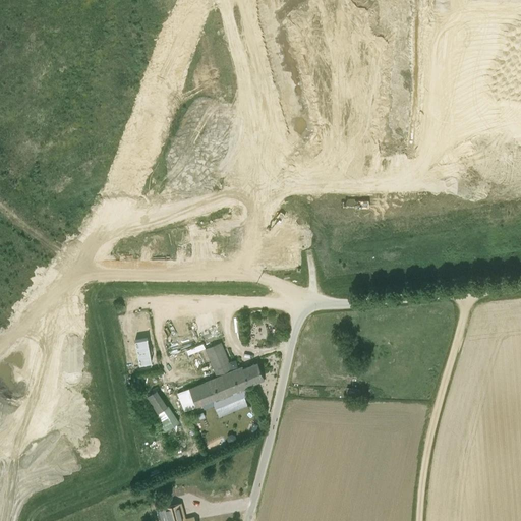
[(218,242),(205,243),(206,254),(219,254),(218,242)]
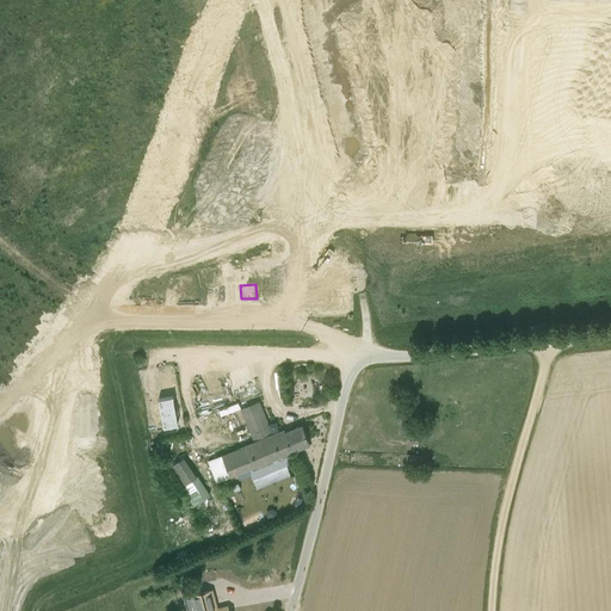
[(162,429),(177,425),(172,395),(158,397),(162,429)]
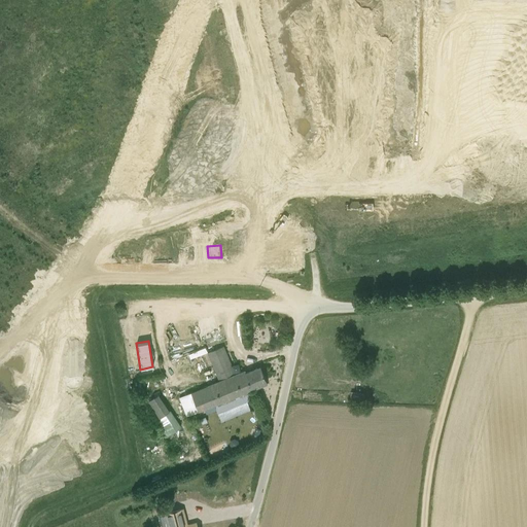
[(245,371),(238,374),(235,375),(223,347),(208,353),(219,381),(180,397),(187,416),(268,383),(260,366),(246,373),(245,371)]
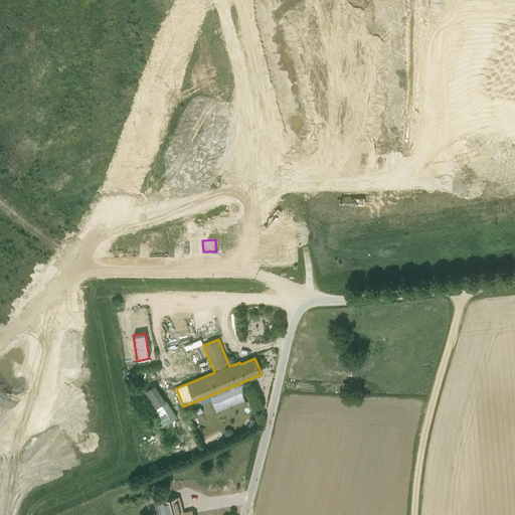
[(157,384),(146,391),(168,424),(178,417),(157,384)]
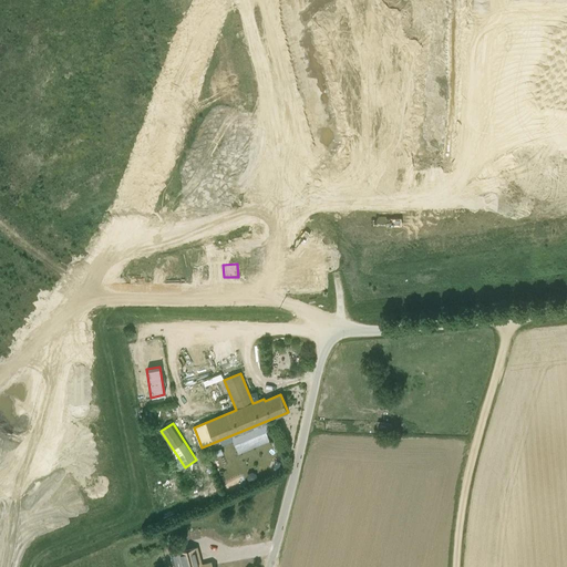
[(226,491),(245,483),(241,475),(224,483),(226,491)]
